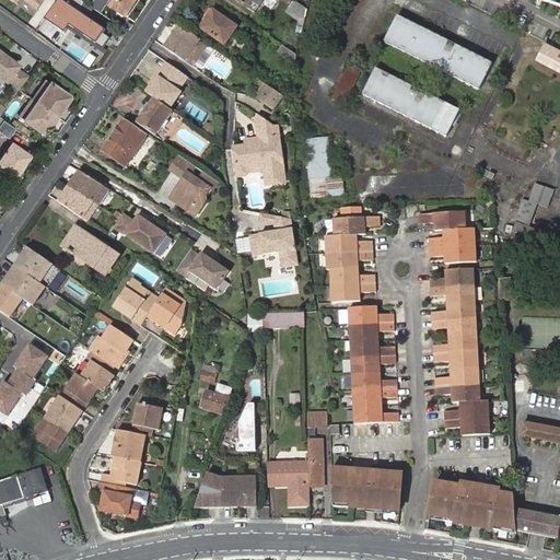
[(11,0),(18,4),(21,0),(23,0),(38,11),(45,0),(11,0)]
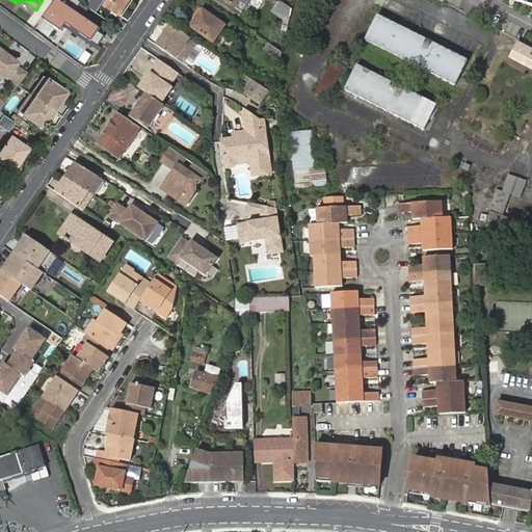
[(56,0),(55,2),(68,10),(74,0),(56,0)]
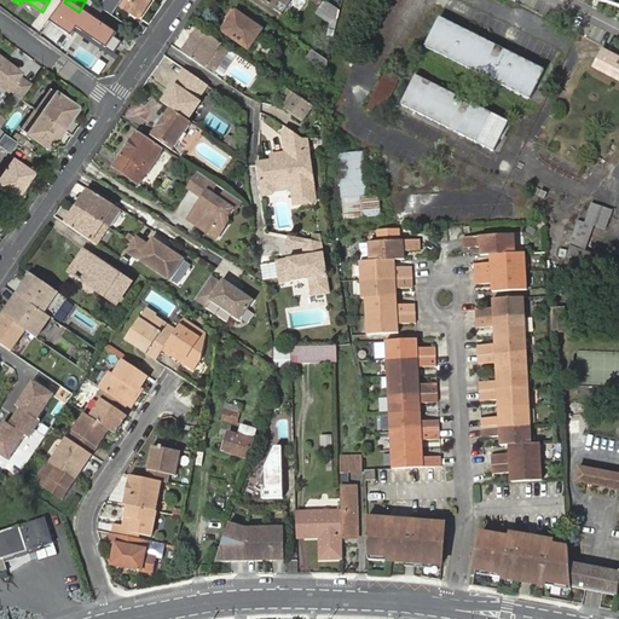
[(132,7),(142,15),(151,0),(123,0),(120,5),(129,11),(132,7)]
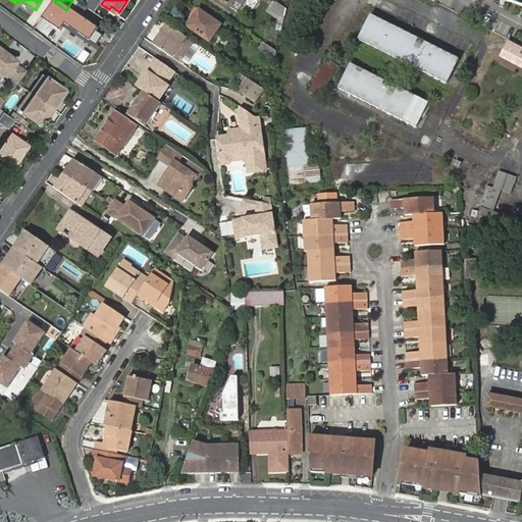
[(252,0),(220,0),(232,8),(238,2),(247,9),(253,0),(252,0)]
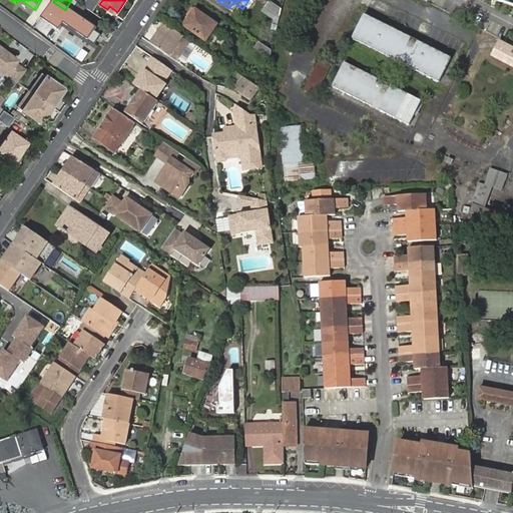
[(266,6),(280,16),(282,9),(270,0),(266,6)]
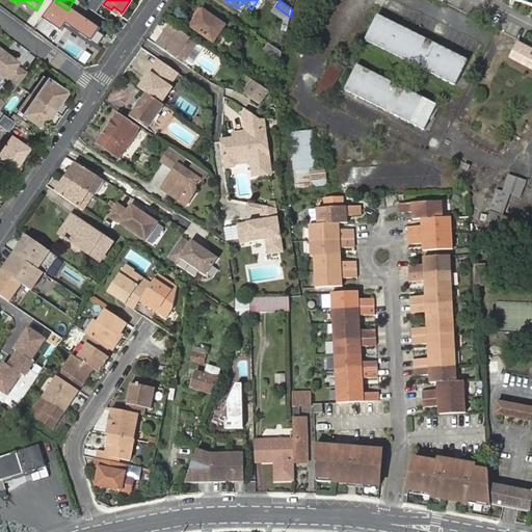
[(120,16),(122,12),(113,6),(111,9),(120,16)]
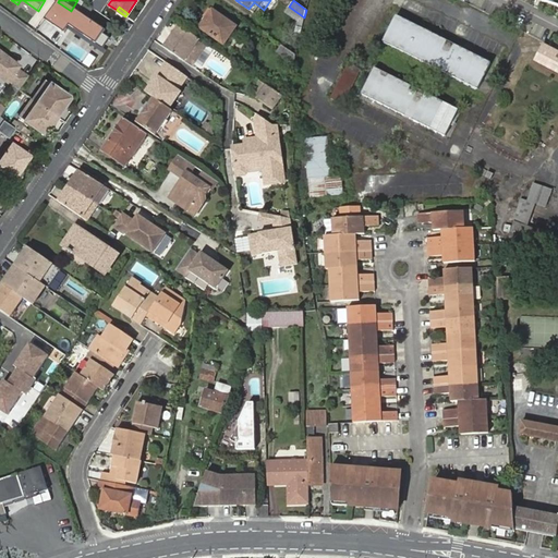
[(304,21),(304,17),(289,7),(286,12),(299,21),(298,24),(303,24),(304,21)]
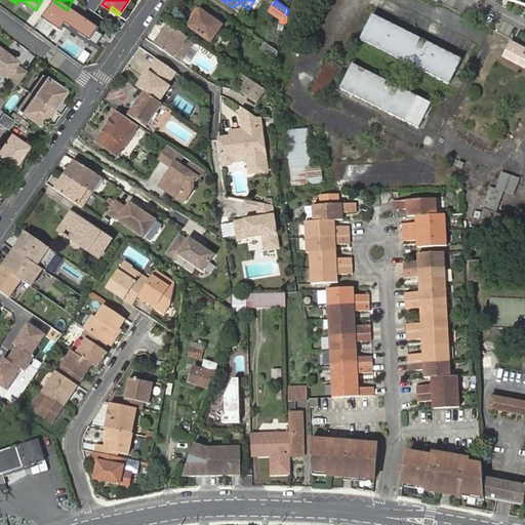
[(192,15),(195,17),(200,10),(197,8),(192,15)]
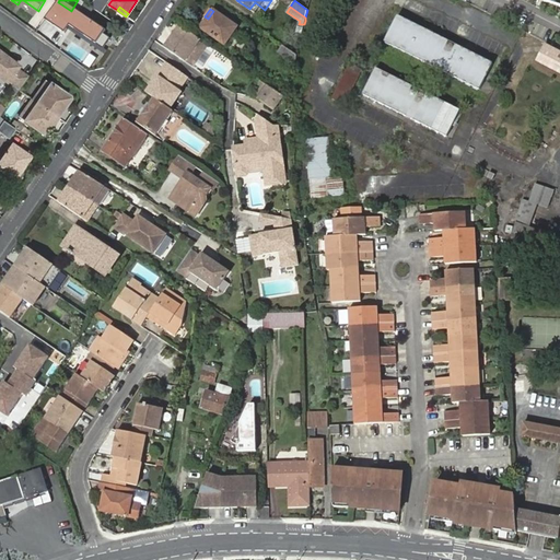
[(476,14),(489,21),(491,14),(478,9),(476,14)]
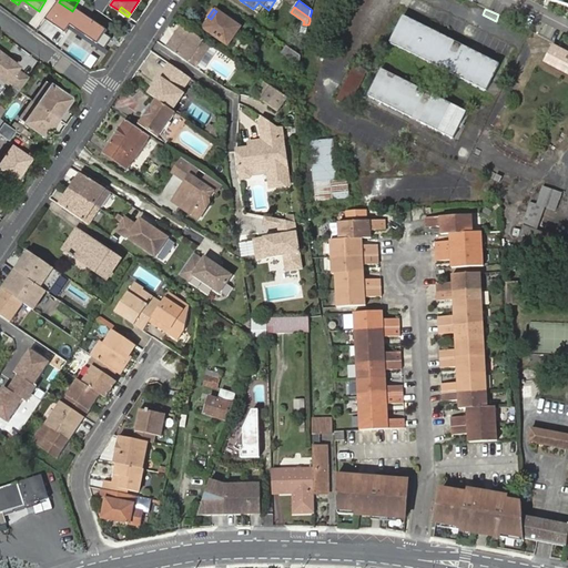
[(216,11),(211,19),(209,21),(204,29),(229,44),(241,28),(216,11)]
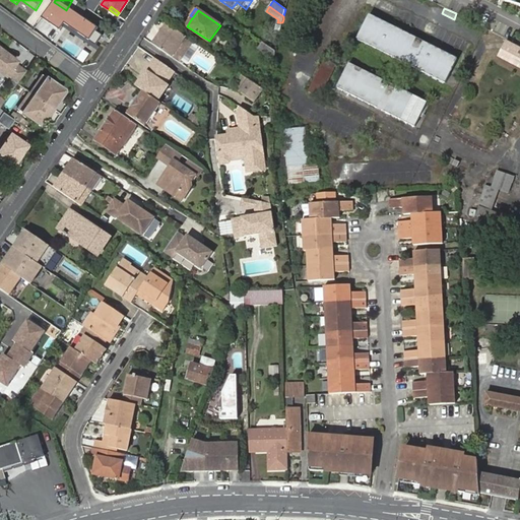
[(87,57),(99,42),(62,15),(51,29),(87,57)]
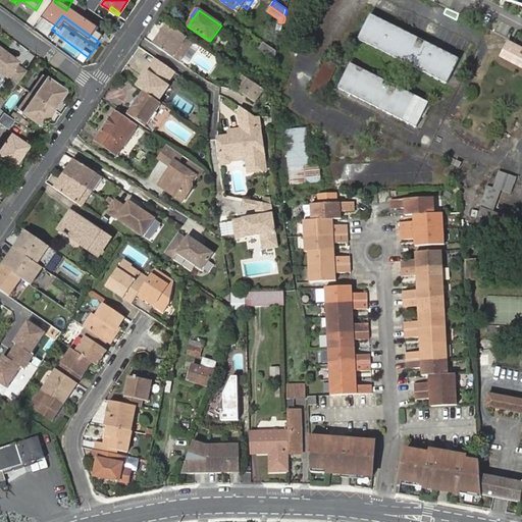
[(358,40),(399,60),(411,36),(370,15),(358,40)]
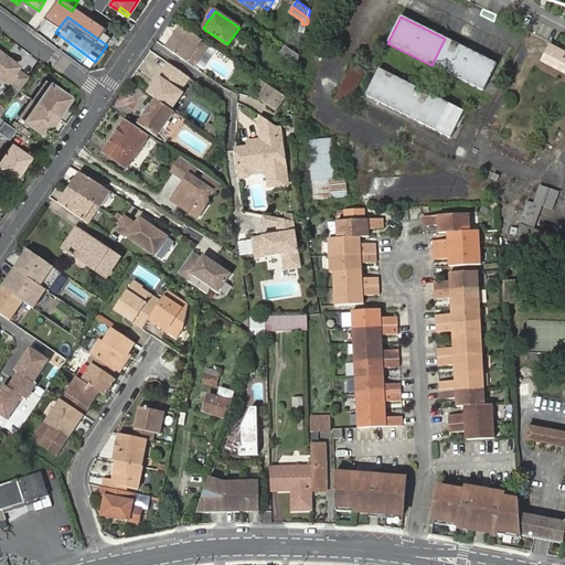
[(168,49),(194,67),(210,45),(181,25),(174,34),(177,35),(174,39),(172,38),(170,41),(172,42),(168,49)]
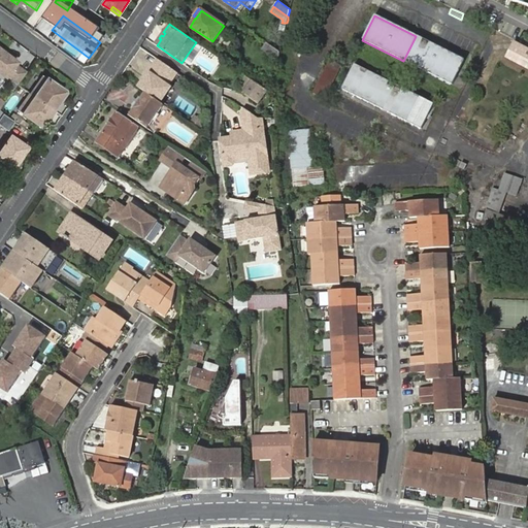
[(416,36),(403,61),(417,67),(430,43),(416,36)]
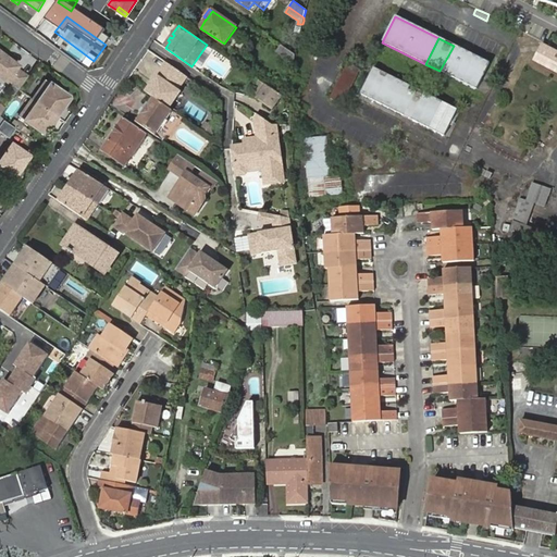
[(556,50),(542,42),(533,62),(556,74),(556,50)]
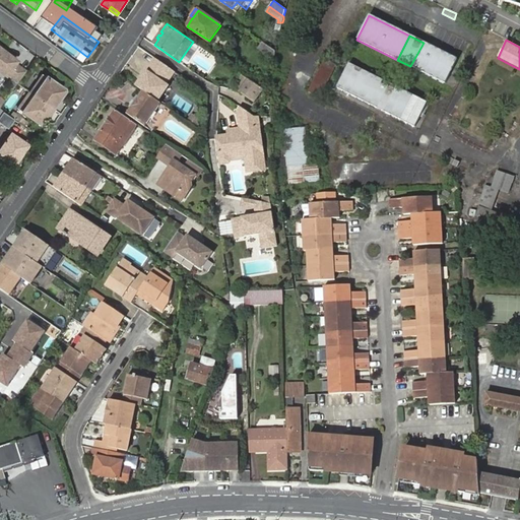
[(258,49),(274,60),(275,51),(262,42),(258,49)]
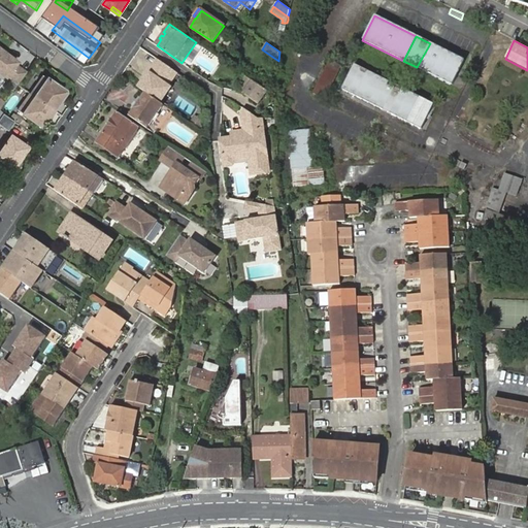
[(209,72),(220,59),(198,43),(189,57),(209,72)]
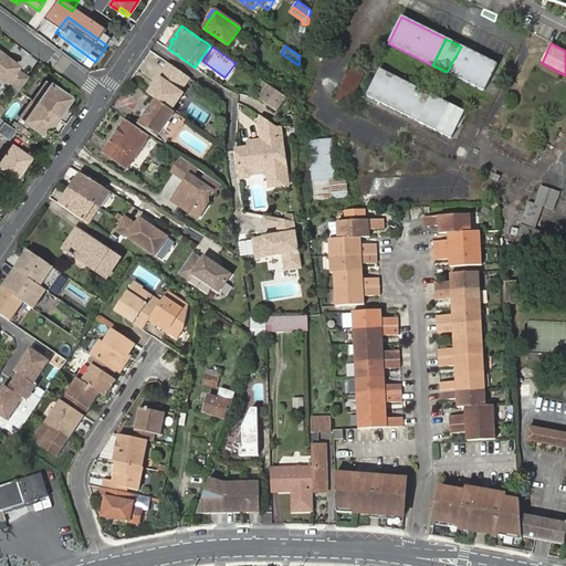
[(461,46),(447,72),(484,91),(498,65),(461,46)]
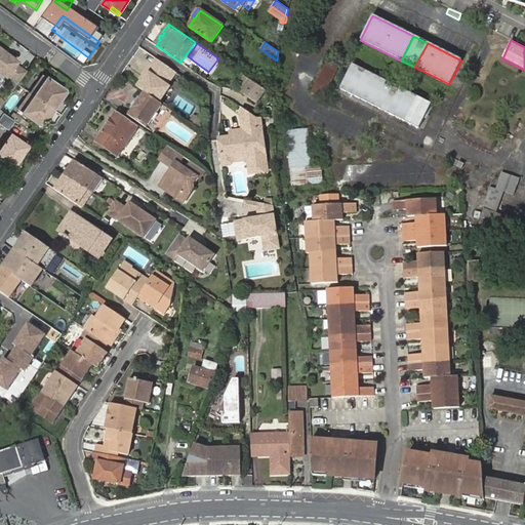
[(0,48),(0,71),(6,76),(16,63),(10,57),(5,52),(2,50),(0,48)]
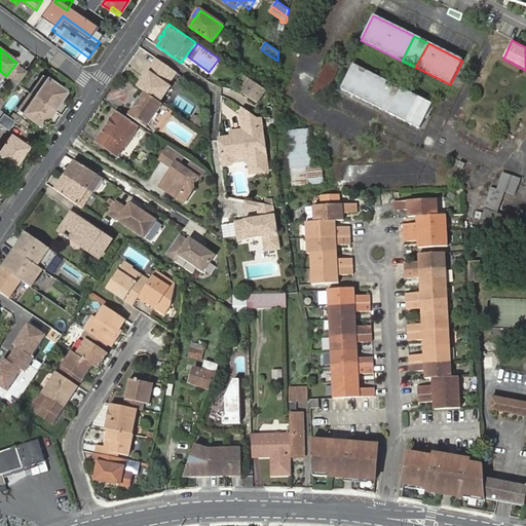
[(177,72),(157,59),(138,87),(145,92),(159,103),(171,87),(167,85),(177,72)]
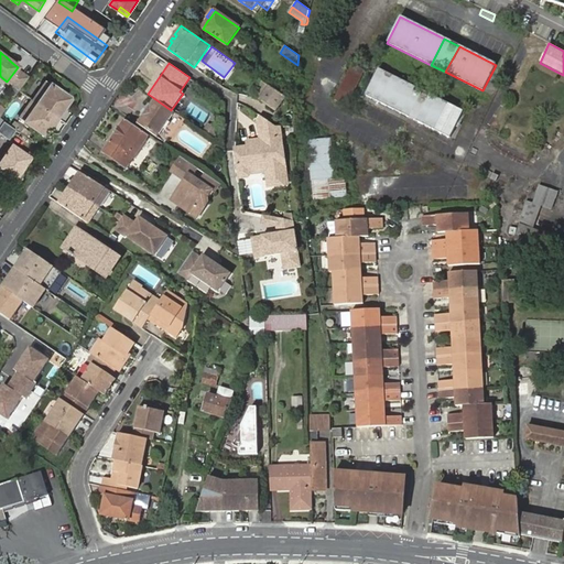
[(365,72),(353,65),(336,98),(348,105),(365,72)]
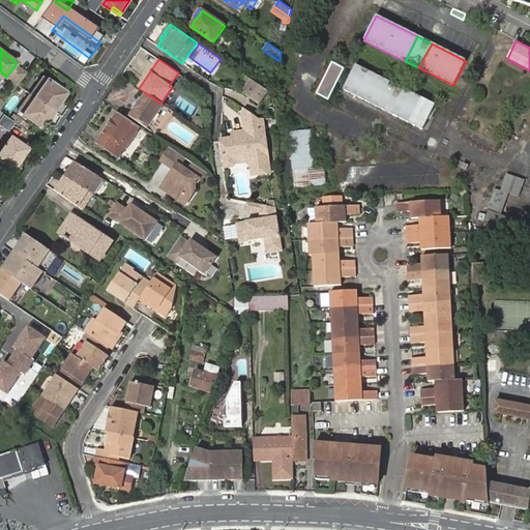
[(355,65),(343,90),(422,129),(435,105),(355,65)]
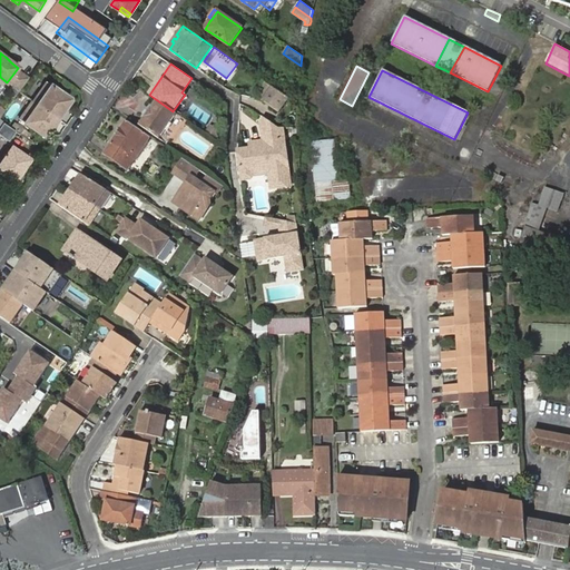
[(32,101),(19,119),(45,137),(50,128),(48,127),(56,117),(58,118),(70,99),(70,98),(47,81),(33,101),(32,101)]
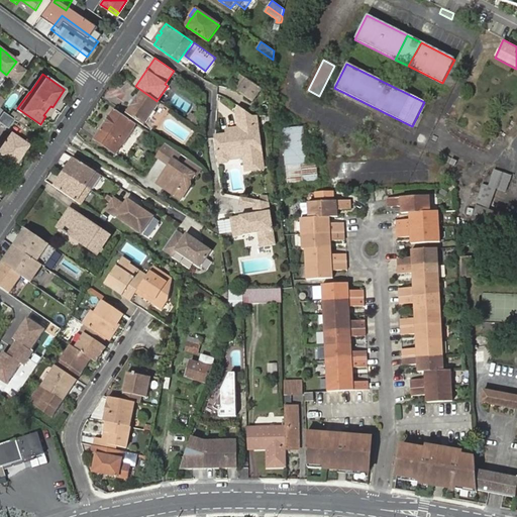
[(263,90),(262,89),(248,80),(240,93),(254,102),(263,90)]
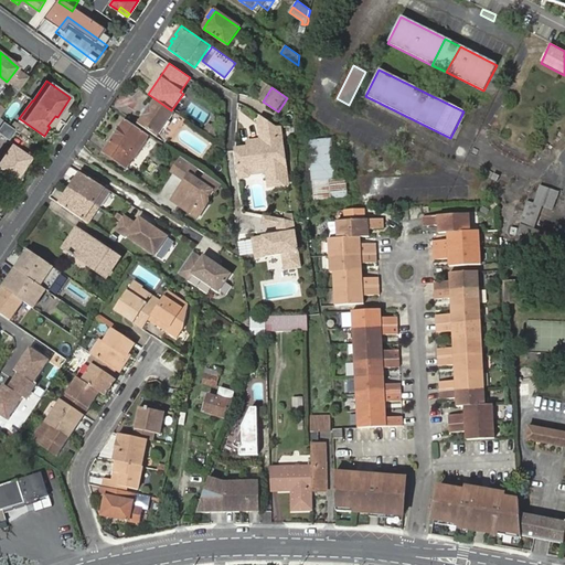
[(291,102),(296,95),(290,91),(286,97),(287,98),(291,102)]
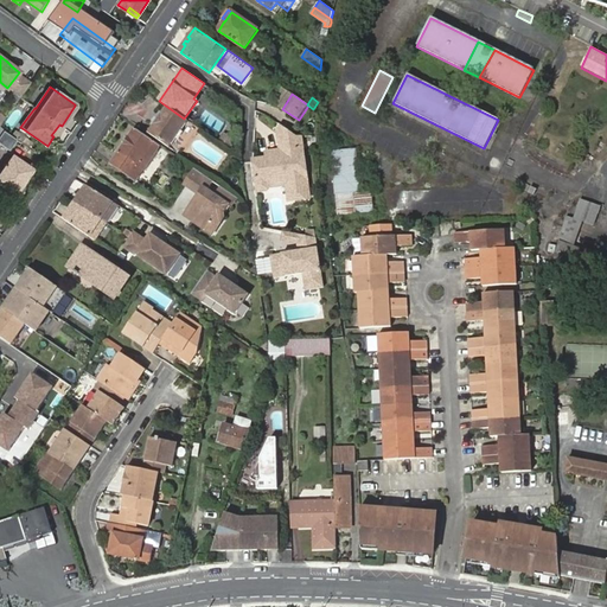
[(171,145),(189,121),(184,119),(167,107),(163,114),(160,113),(151,125),(154,126),(148,134),(170,148),(171,145)]
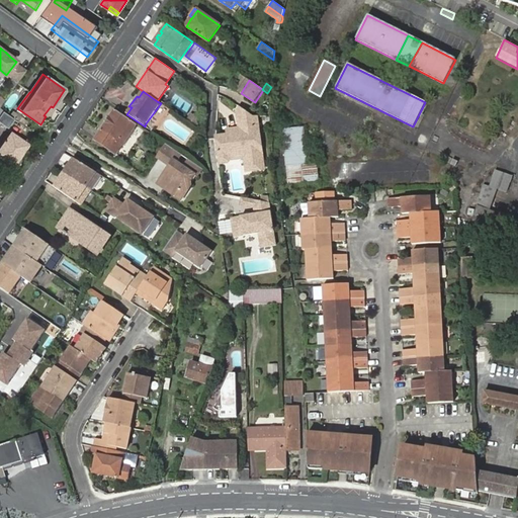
[(264,169),(257,116),(254,116),(240,107),(238,110),(240,128),(236,130),(236,135),(229,136),(217,137),(221,164),(229,163),(232,159),(231,153),(239,152),(245,154),(247,171),(264,169)]
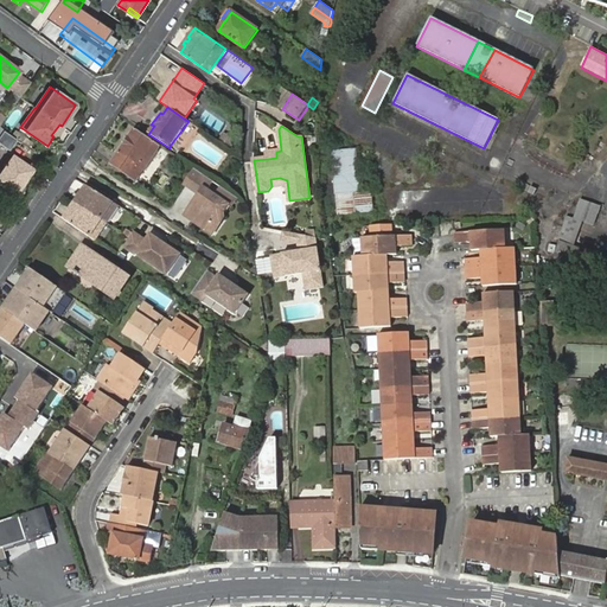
[(0,127),(0,146),(7,151),(16,139),(0,127)]
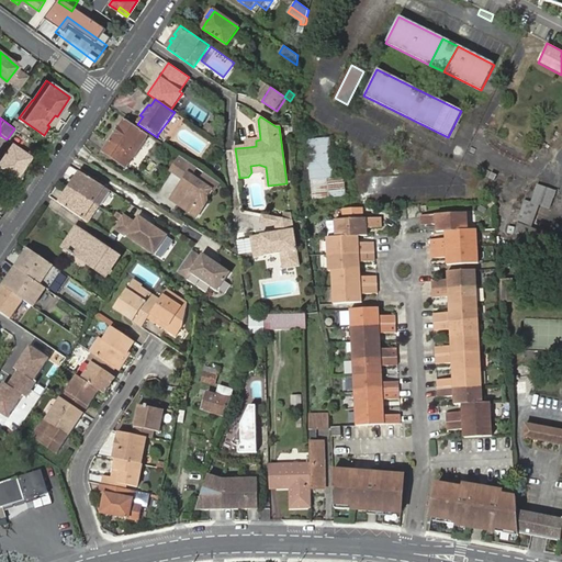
[(125,121),(103,152),(125,167),(134,155),(135,155),(146,139),(145,139),(147,136),(125,121)]
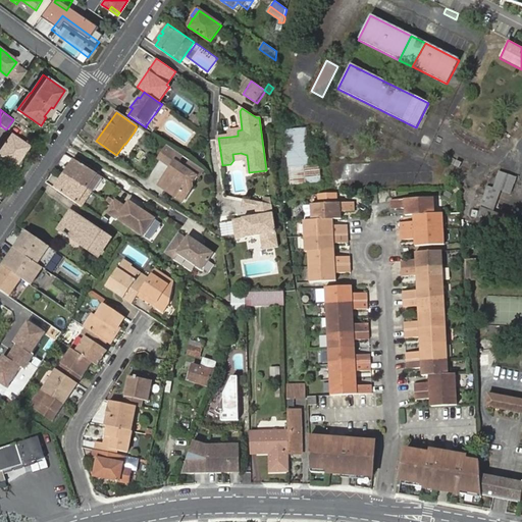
[(308,128),(286,131),(291,186),(322,184),(320,164),(311,165),(308,128)]
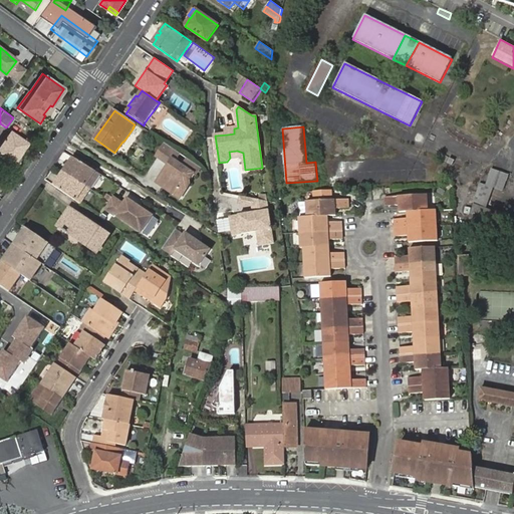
[(14,157),(16,159),(27,144),(10,133),(0,148),(0,156),(10,163),(14,157)]
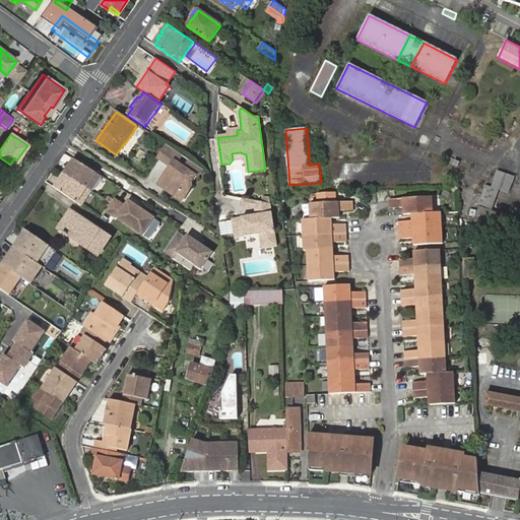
[(197,178),(203,170),(167,144),(166,145),(157,156),(171,166),(158,184),(166,189),(173,188),(174,186),(183,193),(195,176),(197,178)]
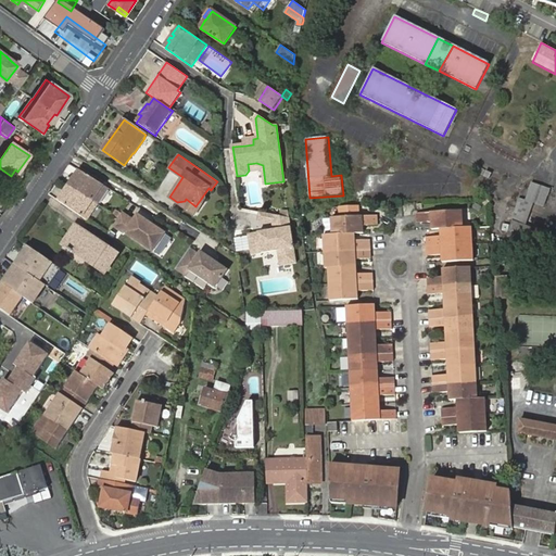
[(218,172),(211,166),(206,172),(214,177),(218,172)]
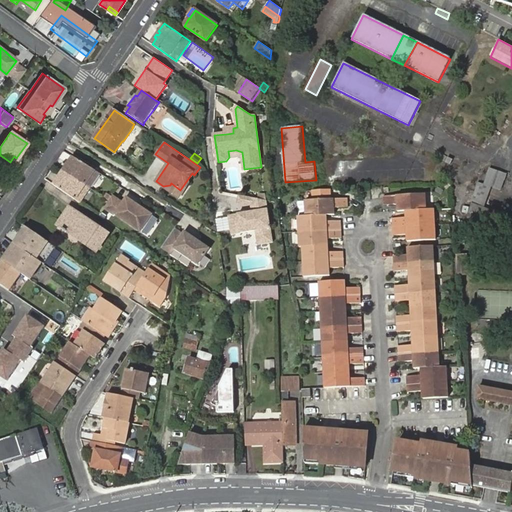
[(99,173),(75,158),(69,166),(67,165),(63,170),(79,181),(89,187),(99,173)]
